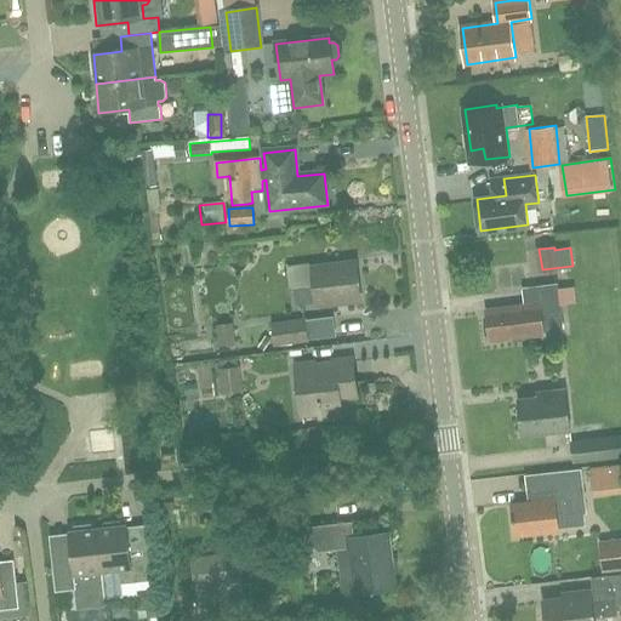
[(292,268),(295,289),(297,302),(315,300),(317,305),(362,300),(357,261),(312,267),(292,268)]
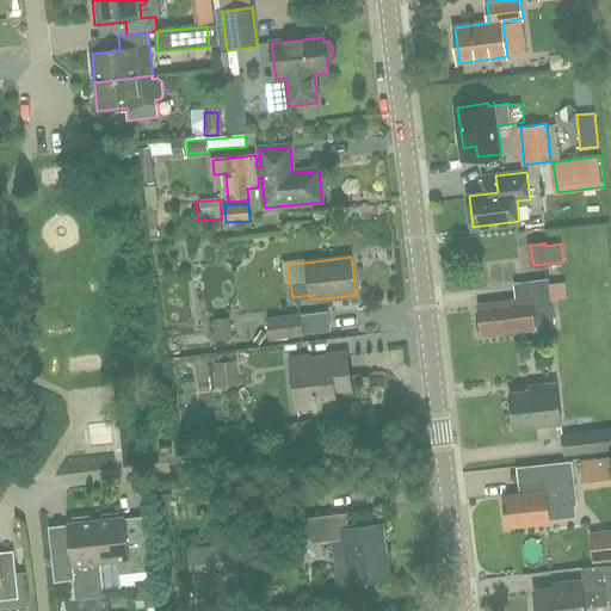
[(480,303),(483,333),(556,325),(550,278),(516,282),(518,298),(480,303)]
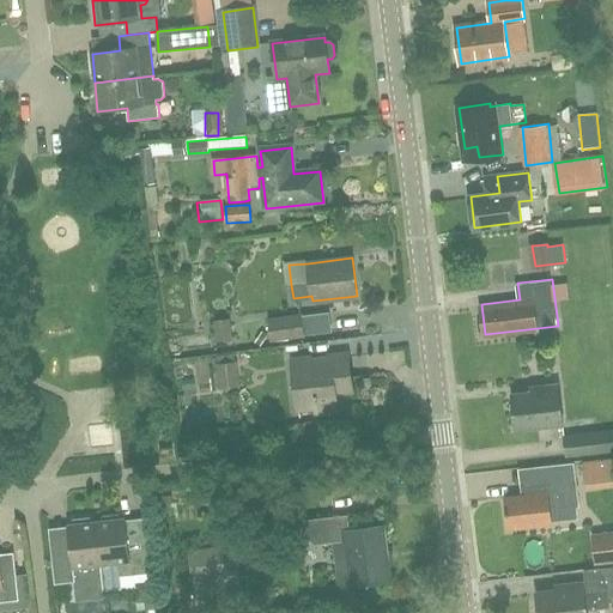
[(271,343),(305,338),(302,314),(268,319),(271,343)]
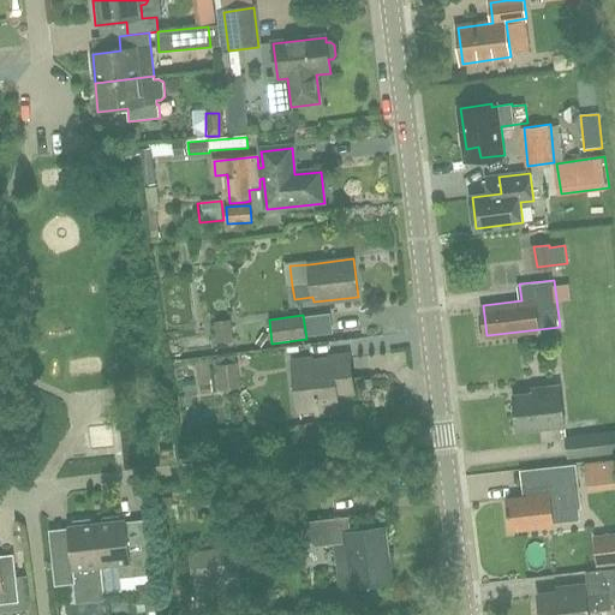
[(218,342),(234,341),(232,320),(215,322),(218,342)]
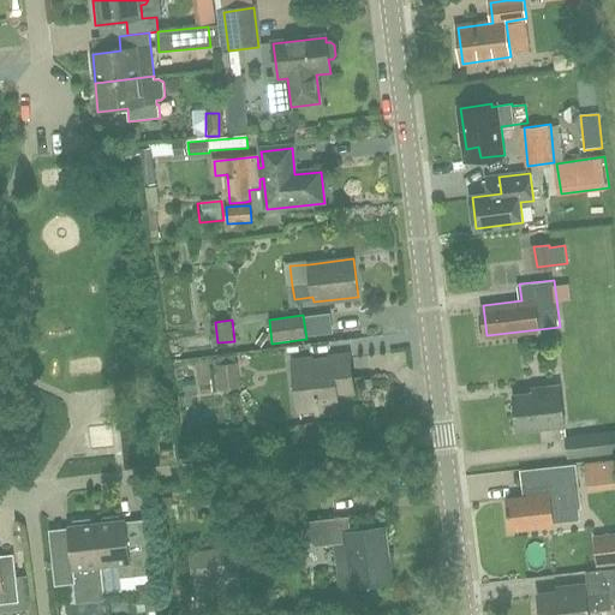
[(336,395),(353,393),(348,356),(330,358),(330,360),(314,363),(312,359),(294,362),(300,419),(339,415),(336,395)]
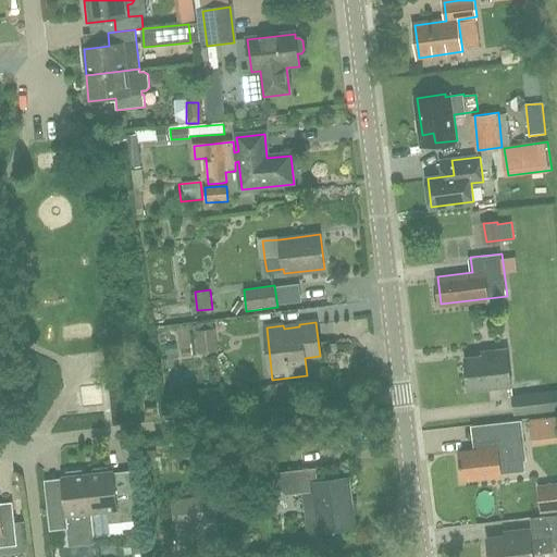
[(199,355),(219,351),(215,329),(197,331),(199,355)]
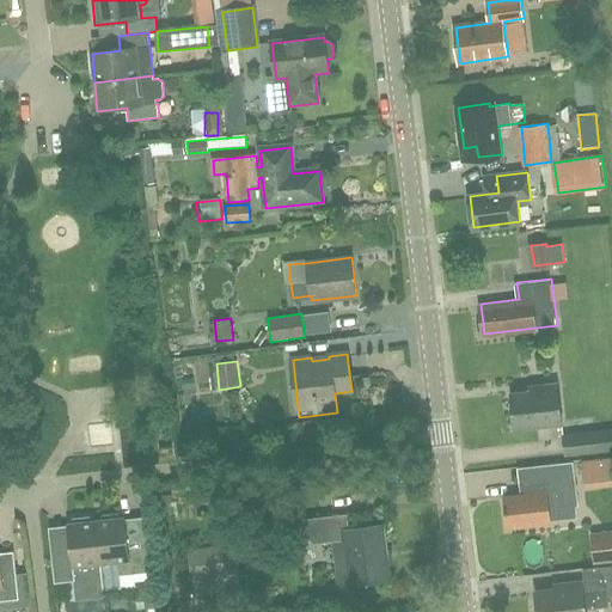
[(516,428),(562,422),(557,384),(540,386),(540,391),(512,395),(516,428)]
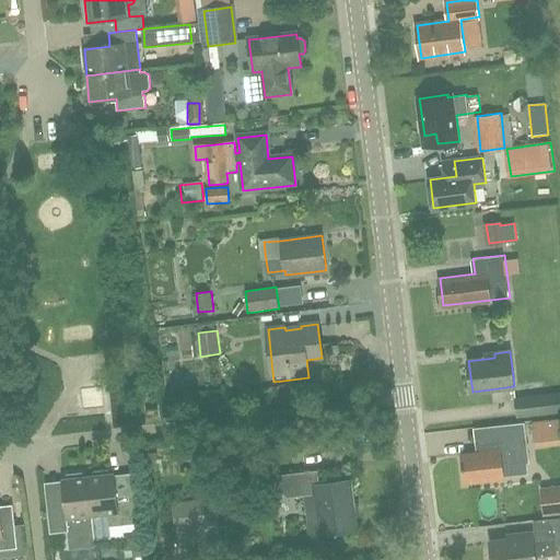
[(559,392),(547,394),(515,398),(517,418),(549,413),(559,412),(559,392)]
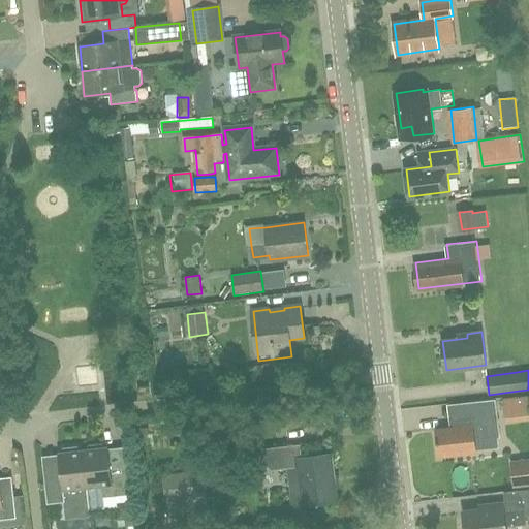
[(528,399),(511,400),(514,425),(528,424),(528,399)]
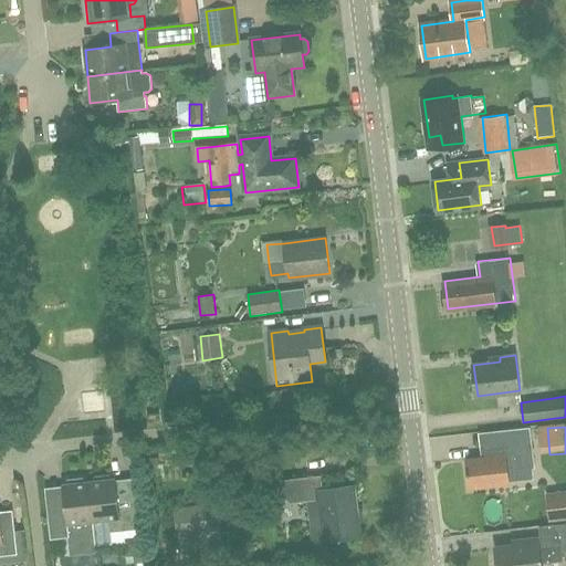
[(533,480),(532,468),(533,467),(530,431),(503,435),(504,447),(484,449),(485,457),(465,459),(469,489),(510,484),(510,482),(533,480)]
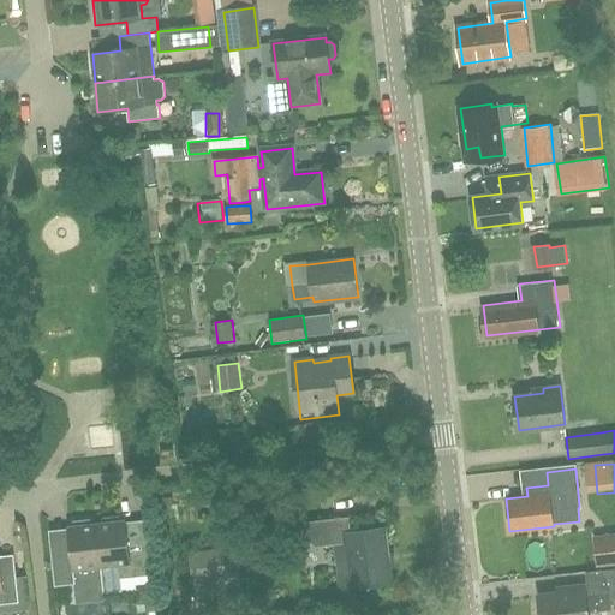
[(100,524),(96,524),(101,568),(118,566),(120,580),(147,577),(143,550),(129,551),(125,521),(121,521),(121,518),(119,517),(102,519),(100,521),(100,524)]
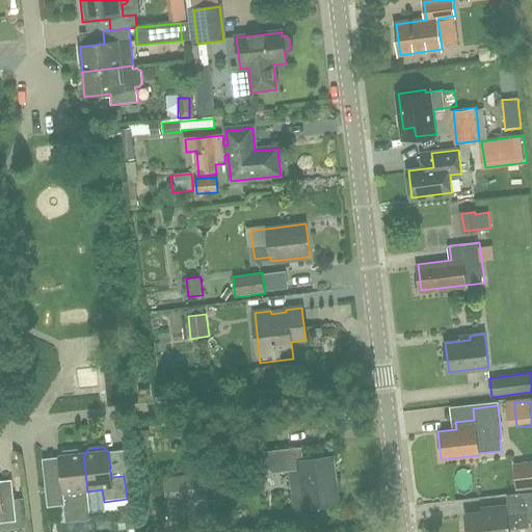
[(304,508),(339,505),(333,456),(303,459),(302,448),(263,452),(265,467),(273,473),(290,472),(291,485),(302,483),(304,508)]
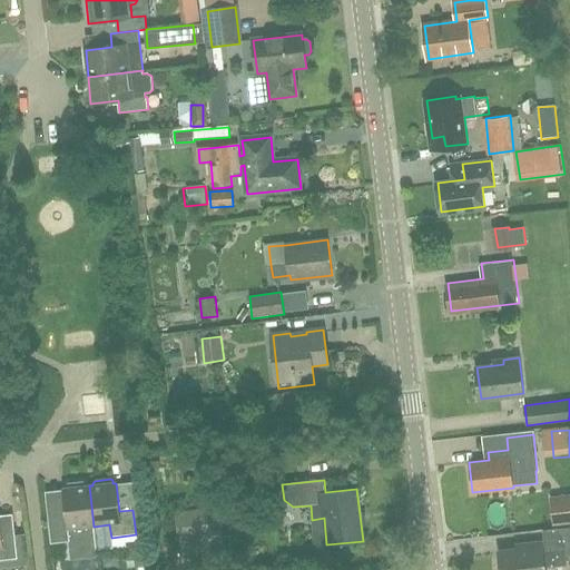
[(94,527),(89,485),(86,487),(86,483),(84,482),(68,484),(66,487),(67,489),(64,489),(67,518),(52,520),(56,543),(80,541),(79,528),(94,527)]
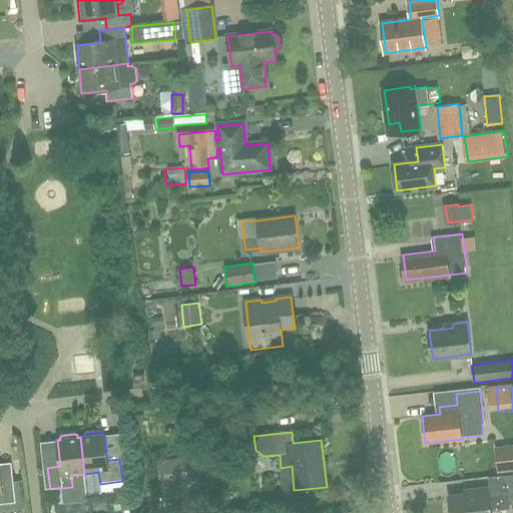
[(512,445),(495,448),(498,473),(512,470),(512,445)]
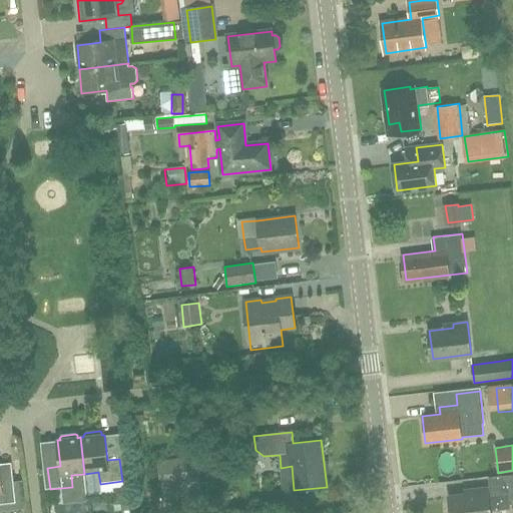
[(200,489),(199,481),(201,481),(197,456),(158,462),(163,495),(200,489)]
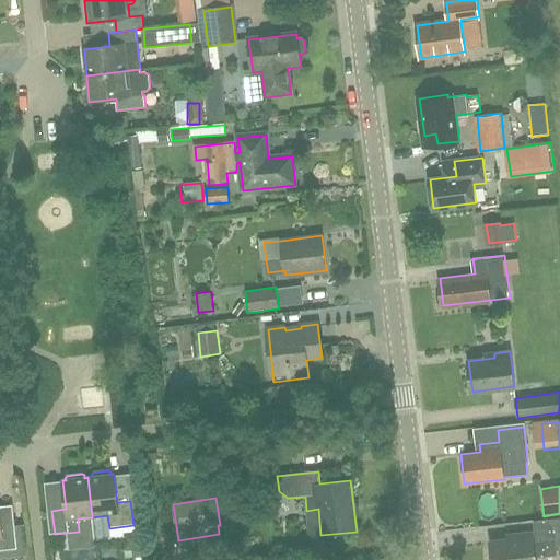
[(23,529),(14,531),(14,525),(1,527),(0,521),(0,550),(16,549),(16,548),(25,547),(23,529)]
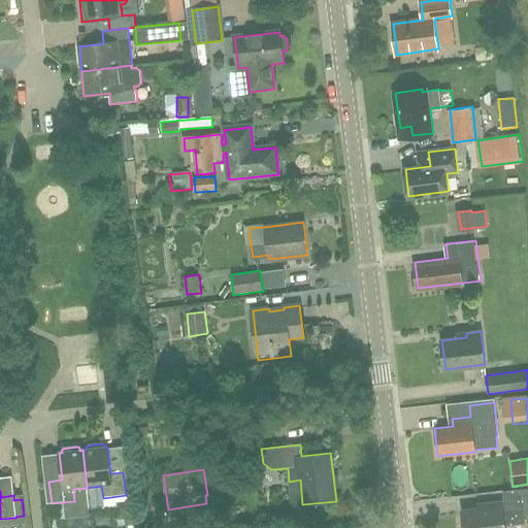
[(504,527),(504,525),(525,522),(523,507),(503,509),(502,502),(486,504),(487,508),(462,512),(464,527),(504,527)]
